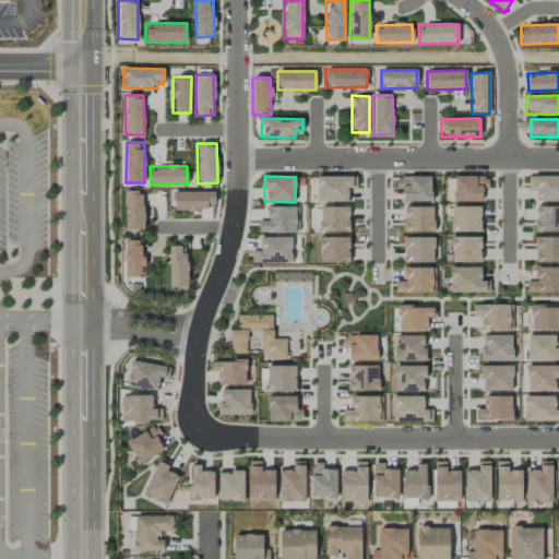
[(317,202),(348,201),(347,188),(356,188),(356,176),(317,177),(317,202)]
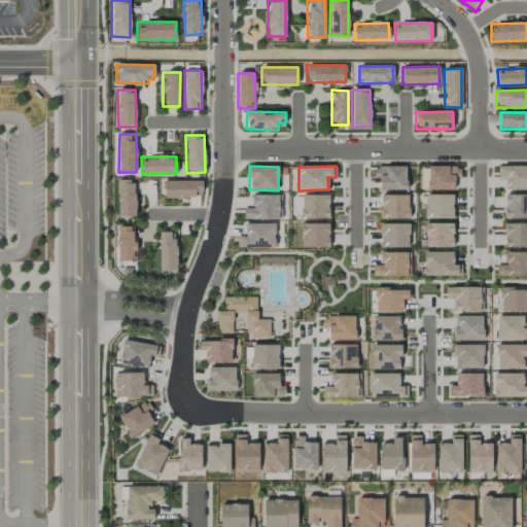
[(406,166),(374,167),(374,178),(379,178),(379,189),(407,189),(406,166)]
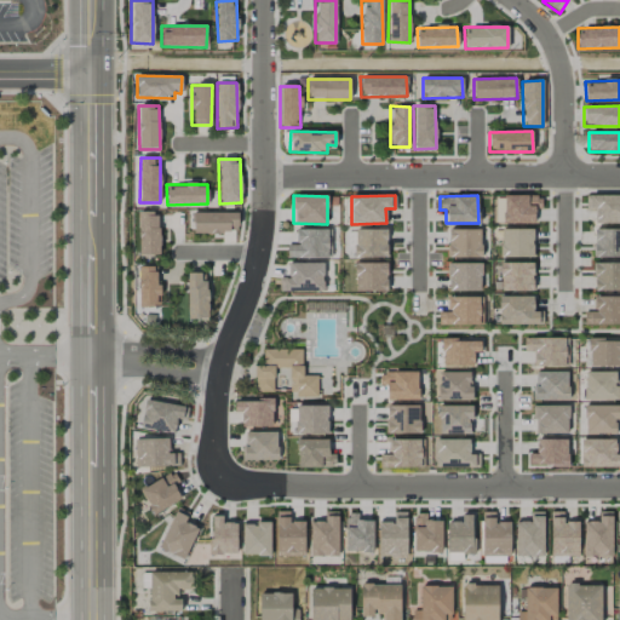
[(540,208),(541,196),(503,195),(503,223),(534,224),(535,208),(540,208)]
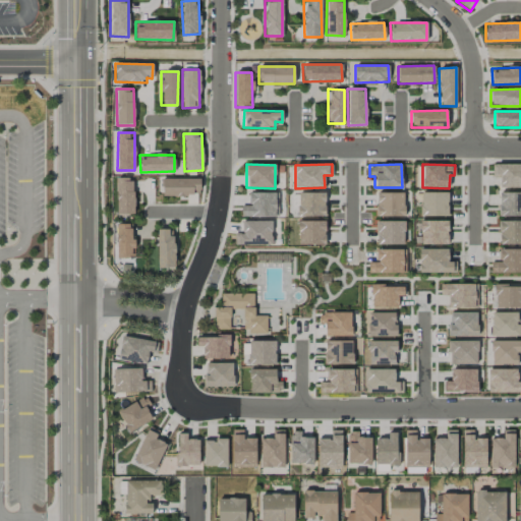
[(520,164),(493,164),(493,176),(499,176),(499,188),(520,187),(520,164)]
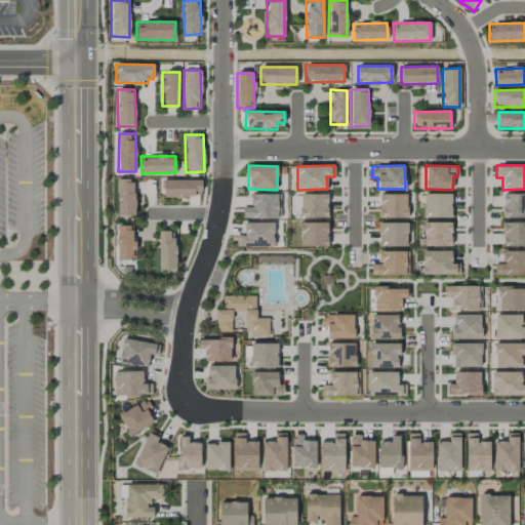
[(135,215),(134,179),(117,180),(117,215),(135,215)]
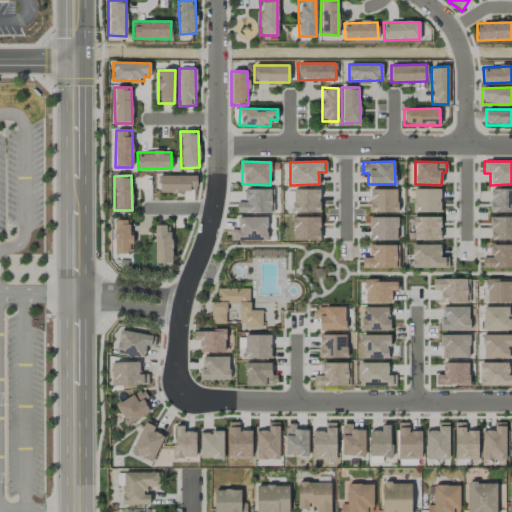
[(196,176),(159,176),(159,192),(196,192),(196,176)]
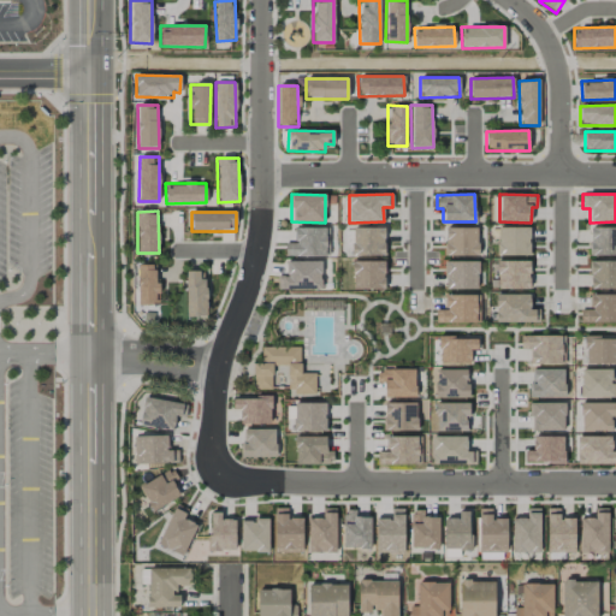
[(285,243),(285,255),(326,255),(325,227),(294,227),(294,243),(285,243)]
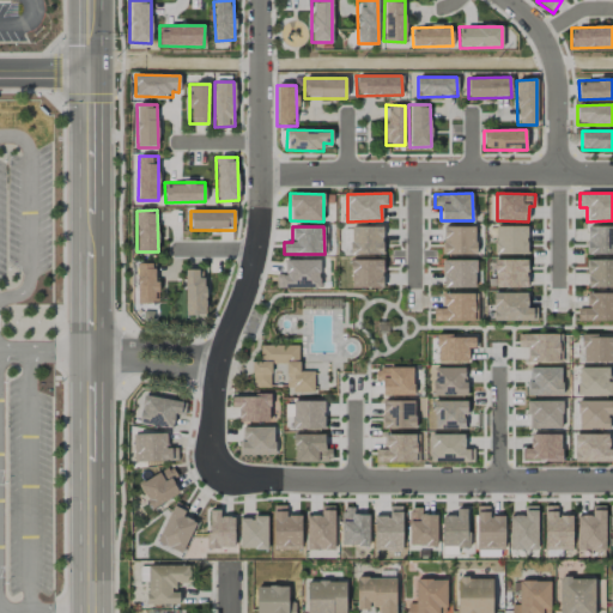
[(351,255),(382,254),(382,226),(350,228),(351,255)]
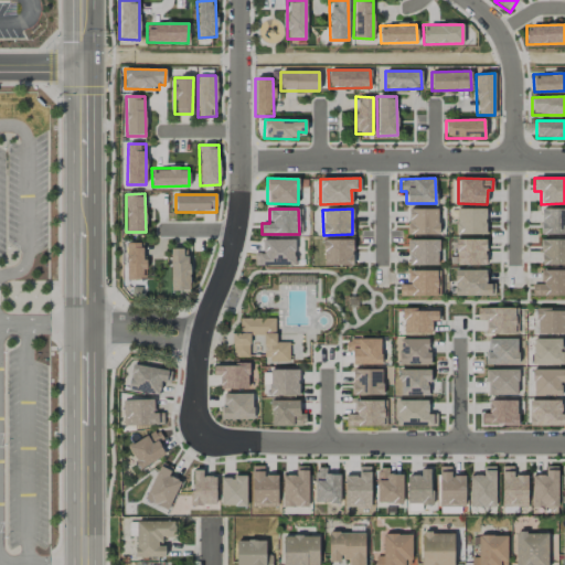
[(438,210),(408,209),(407,234),(438,235),(438,210)]
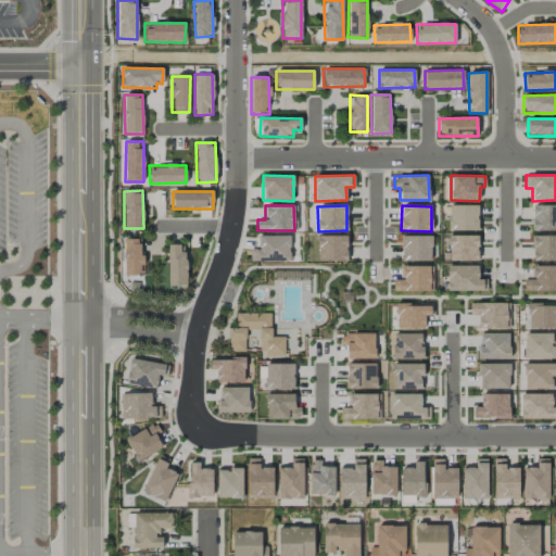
[(478,205),(449,205),(449,231),(478,230),(478,205)]
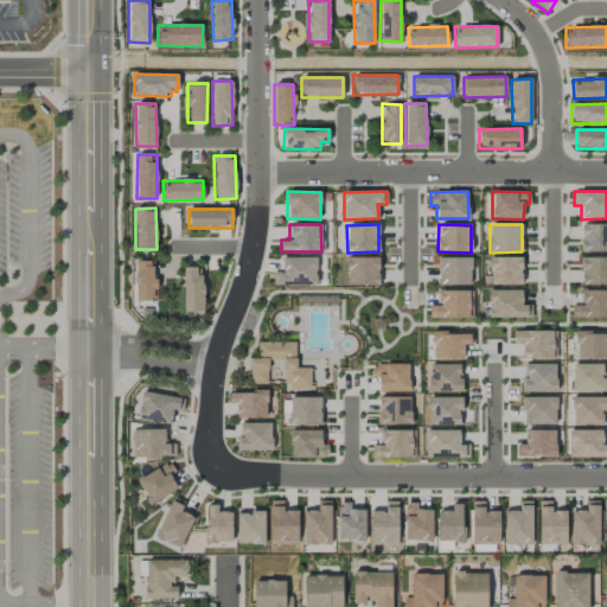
[(606,224),(581,224),(581,251),(606,251),(606,224)]
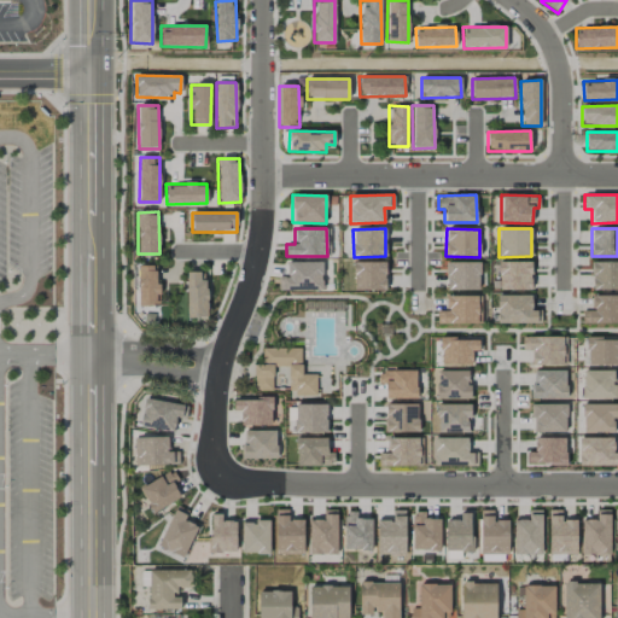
[(321,261),(286,262),(287,277),(278,278),(279,291),(322,290),(321,261)]
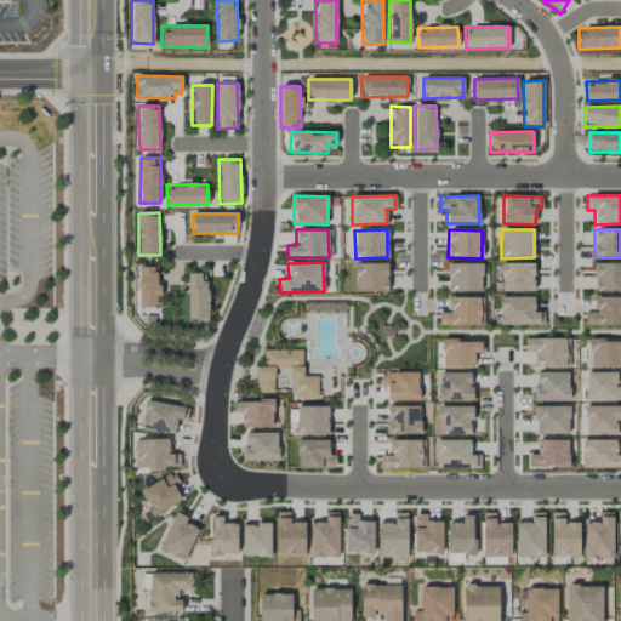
[(494,291),(534,292),(534,263),(494,262),(494,291)]
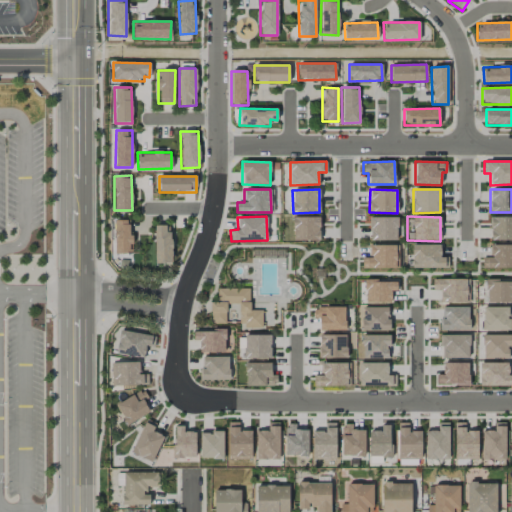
[(511,216),(490,217),(490,240),(511,240),(511,216)]
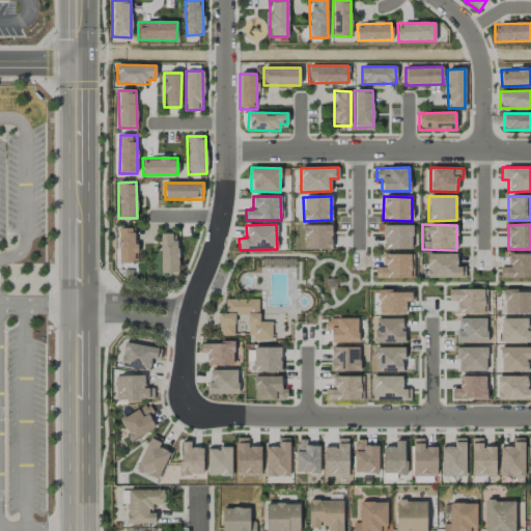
[(331,225),(304,225),(303,250),(331,250),(331,225)]
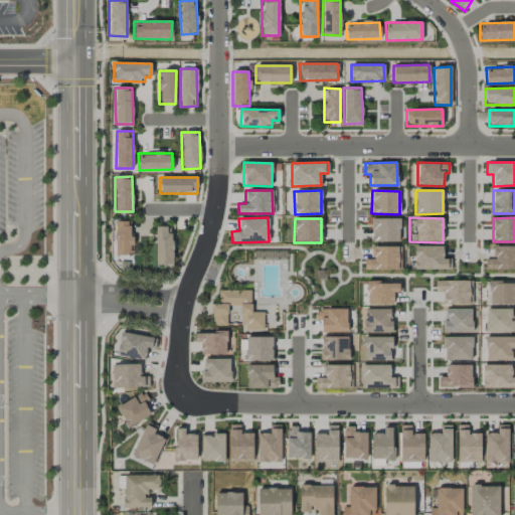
[(399,218),(371,218),(372,242),(399,241),(399,218)]
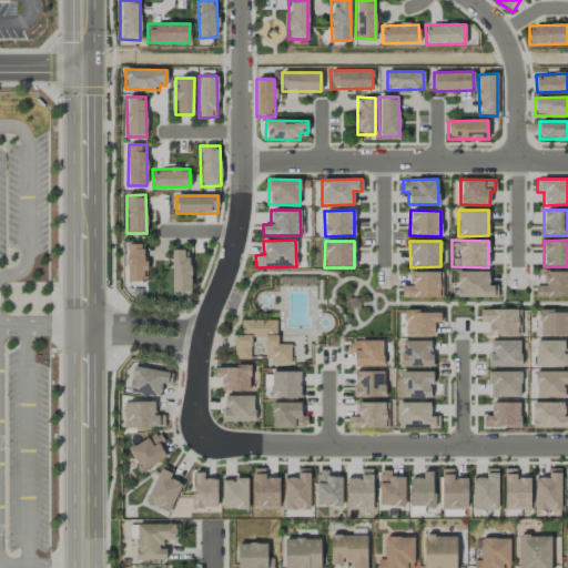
[(144,244),(127,244),(128,281),(145,281),(144,244)]
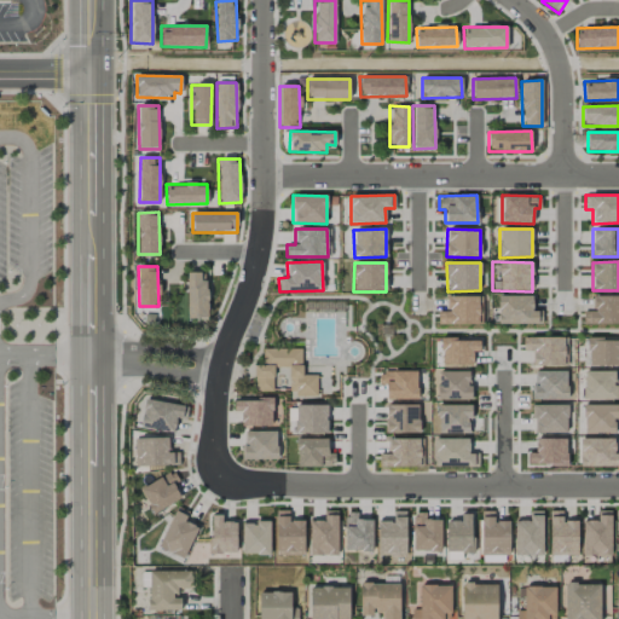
[(187,318),(208,318),(207,281),(200,281),(200,272),(186,272),(187,318)]
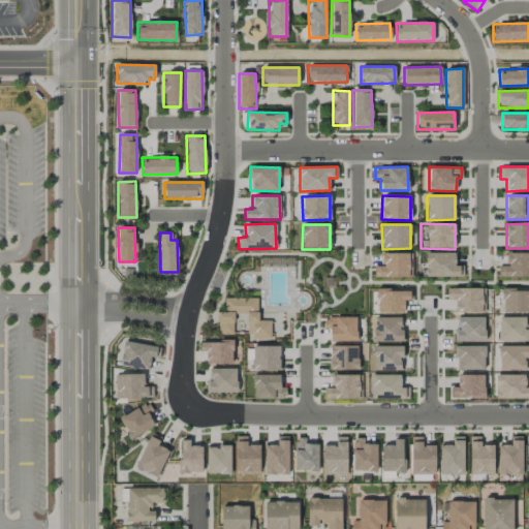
[(455,253),(426,252),(425,277),(463,277),(463,266),(455,266),(455,253)]
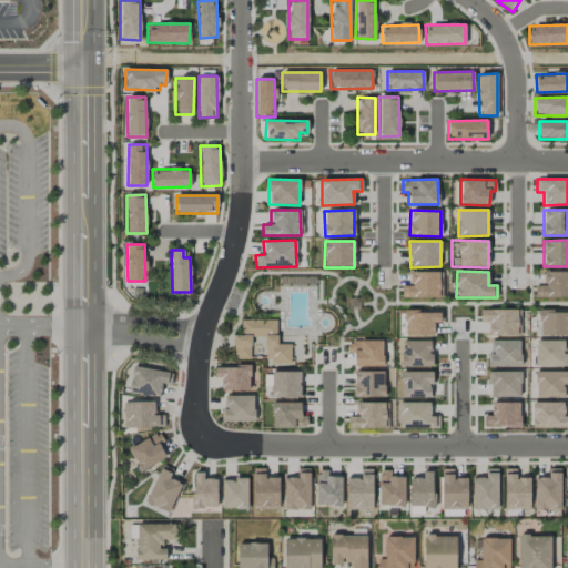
[(442,297),(442,272),(409,272),(409,286),(402,285),(402,297),(442,297)]
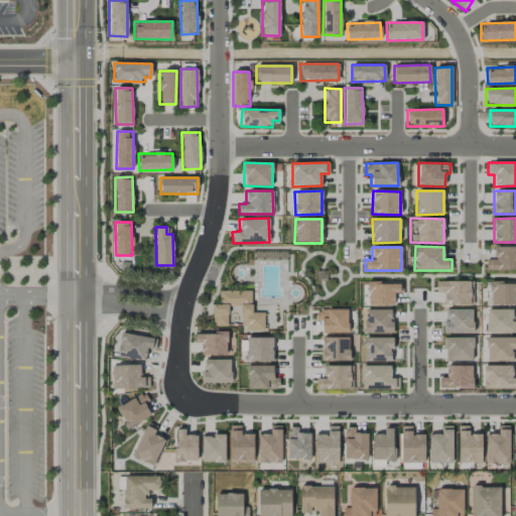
[(435,281),(435,292),(443,292),(443,304),(473,305),(473,281),(435,281)]
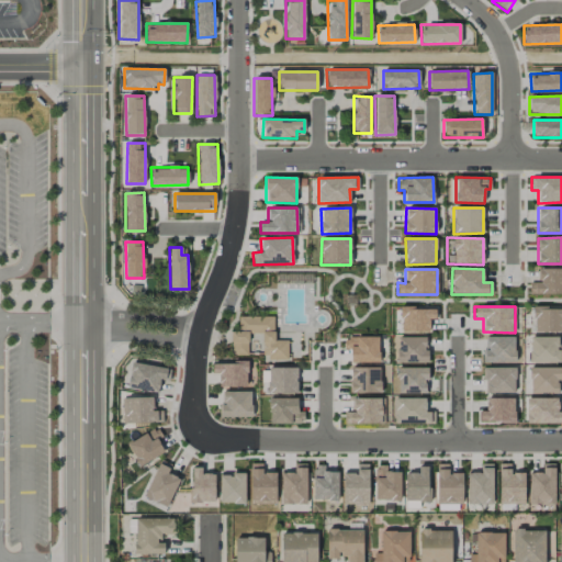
[(429,332),(428,319),(436,319),(435,307),(400,308),(401,333),(429,332)]
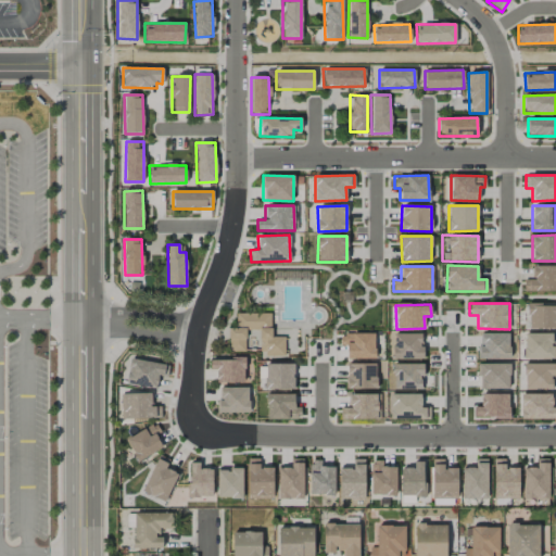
[(555,304),(528,304),(528,328),(555,328),(555,304)]
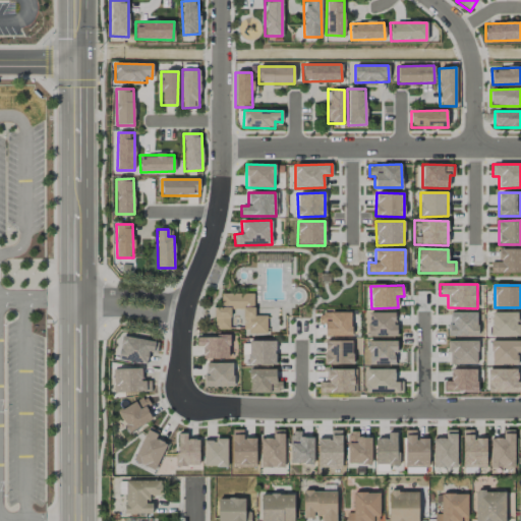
[(253,293),(221,293),(221,307),(214,307),(214,329),(230,329),(230,313),(243,313),(243,335),(267,335),(267,315),(253,315),(253,293)]
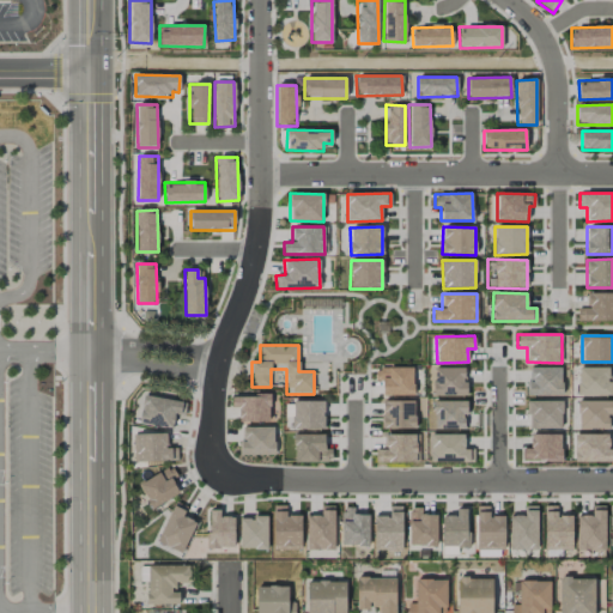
[(562,366),(528,368),(528,395),(562,395),(562,366)]
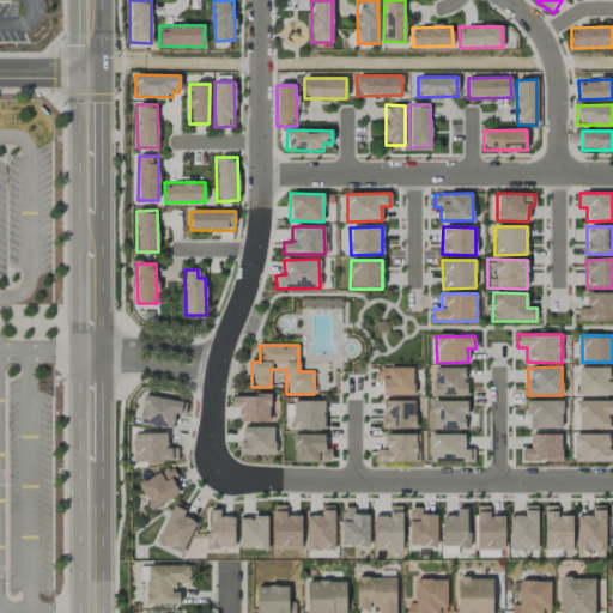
[(382,395),(413,395),(413,368),(375,368),(375,381),(382,380),(382,395)]
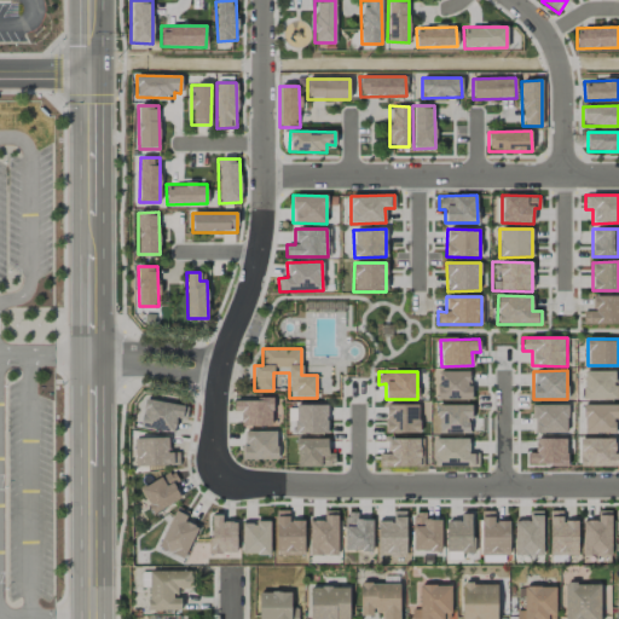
[(470,371),(438,371),(438,399),(470,399),(470,371)]
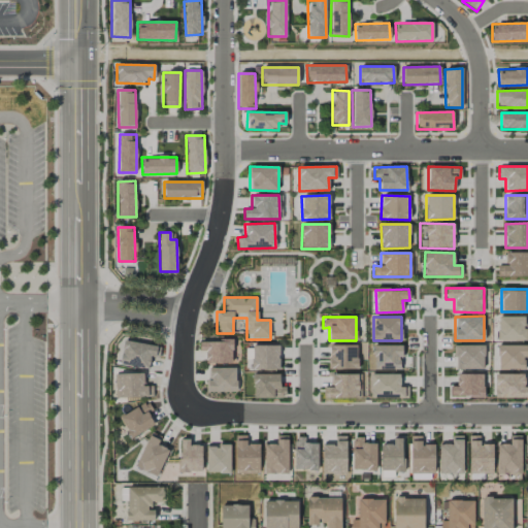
[(526,340),(526,317),(498,317),(497,340),(526,340)]
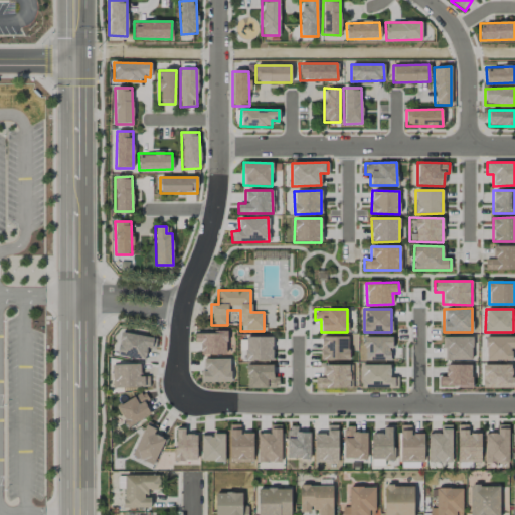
[(146,348),(155,349),(156,337),(120,332),(117,356),(145,359),(146,348)]
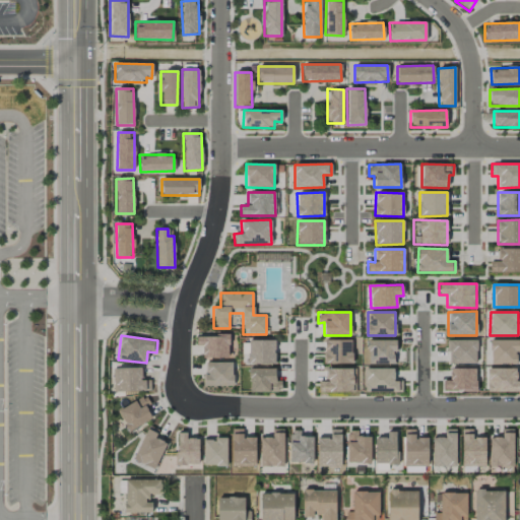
[(202,358),(229,358),(229,335),(197,335),(197,345),(202,345),(202,358)]
